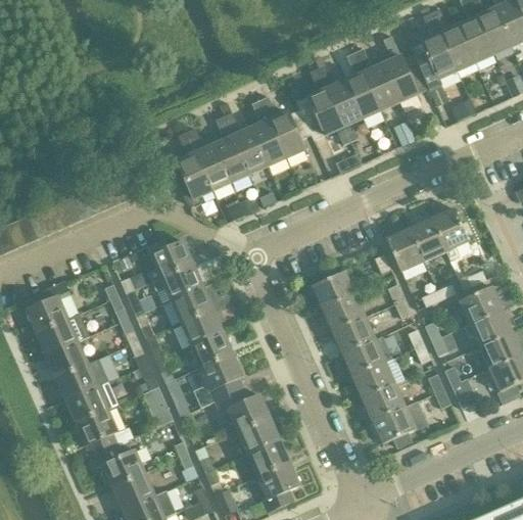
[(468,20),(458,25),(475,63),(493,56),(467,0),(459,0),(468,20)]
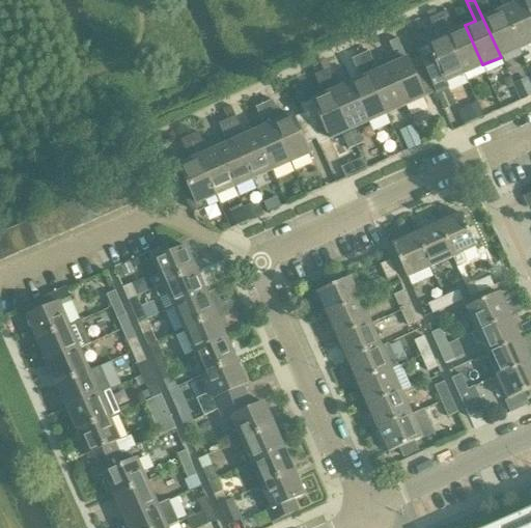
[(474,0),(501,57),(520,49),(502,8),(492,12),(485,0),(474,0)]
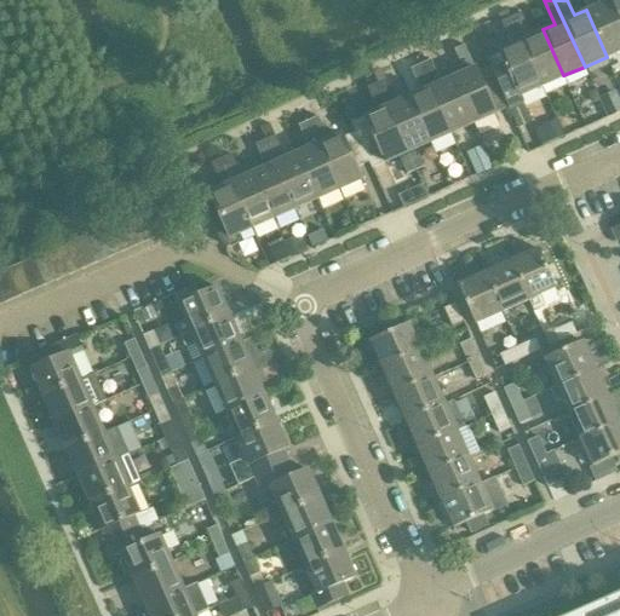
[(596,0),(598,4),(586,10),(607,57),(619,50),(619,29),(607,0),(596,0)]
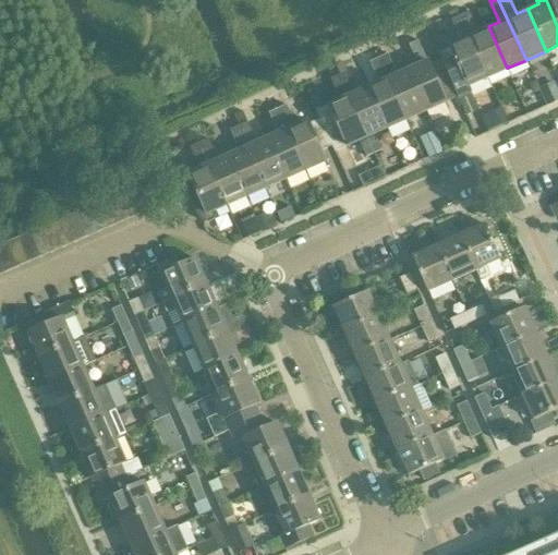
[(546,0),(557,26),(557,0),(546,0)]
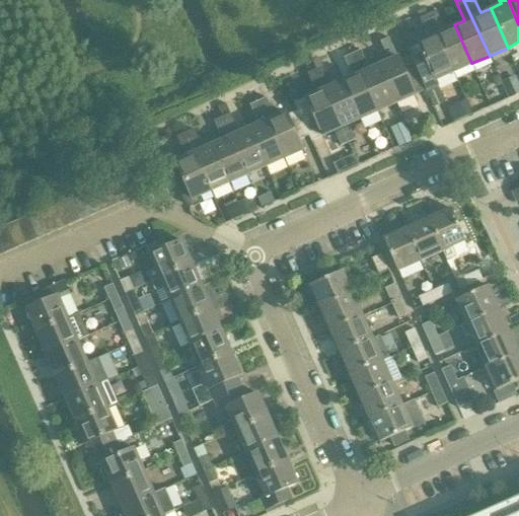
[(435,9),(427,13),(453,72),(471,63),(454,24),(444,28),(435,9)]
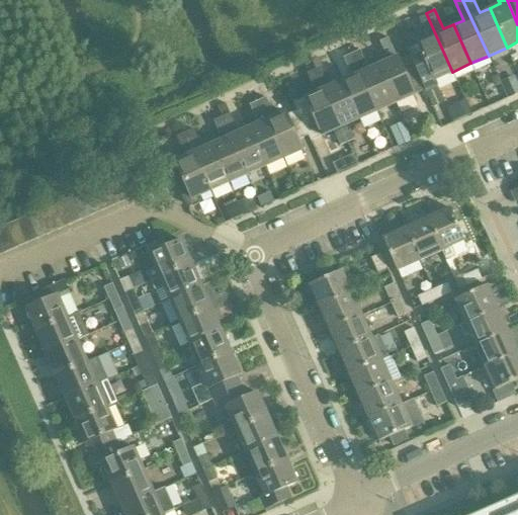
[(427,35),(406,46),(409,53),(408,54),(419,78),(423,88),(424,88),(425,87),(425,89),(437,84),(435,79),(452,72),(426,13),(419,16),(427,35)]
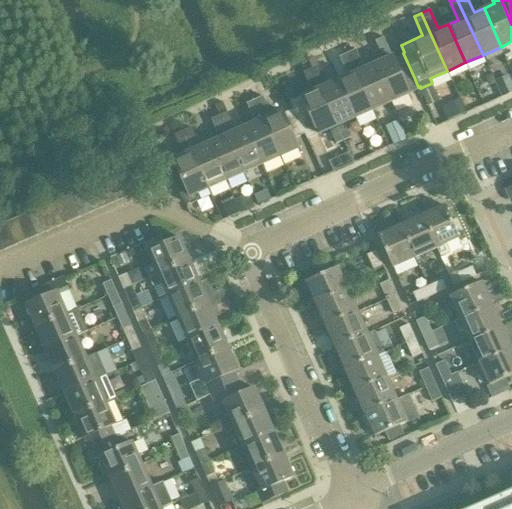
[(383,58),(373,63),(390,100),(408,92),(408,91),(410,90),(418,87),(414,77),(403,53),(394,57),(384,35),(375,39),(383,58)]
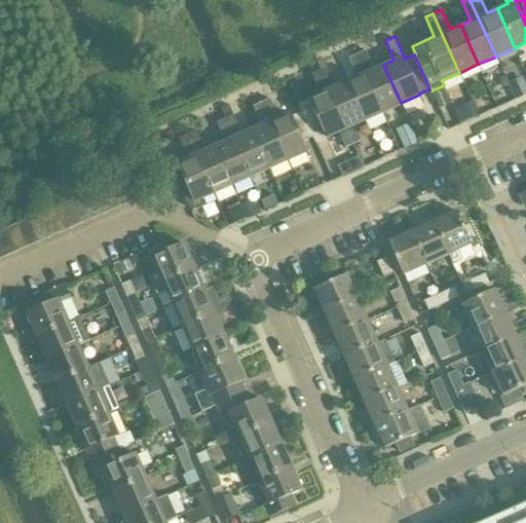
[(365,49),(355,53),(381,112),(401,103),(383,65),(373,69),(365,49)]
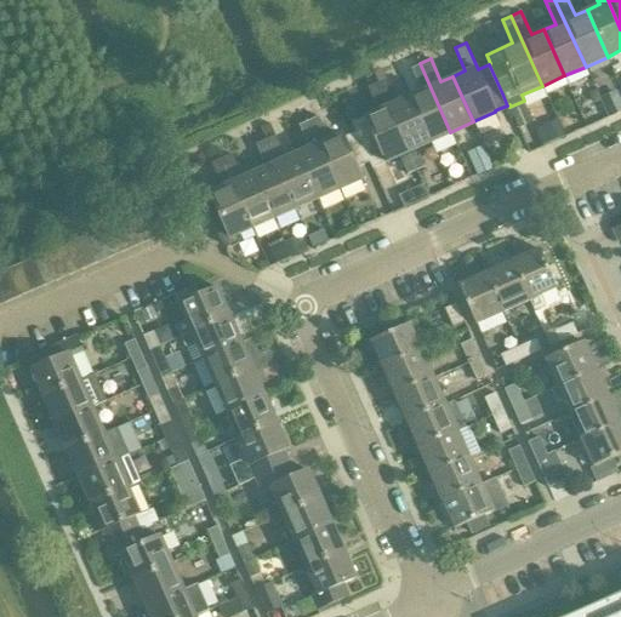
[(421,90),(409,95),(429,141),(450,132),(420,63),(410,67),(421,90)]
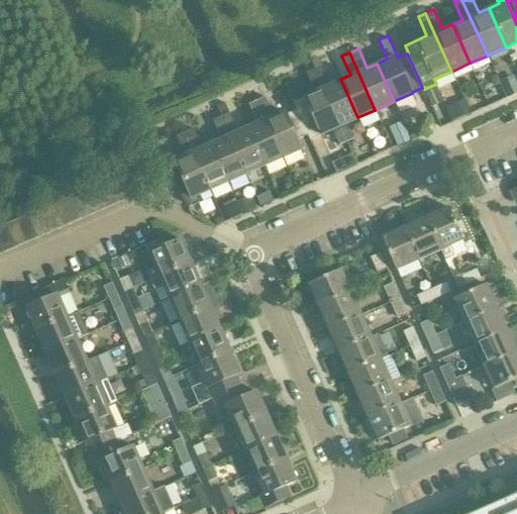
[(321,64),(312,69),(338,126),(344,140),(353,137),(347,122),(357,117),(340,79),(330,83),(321,64)]
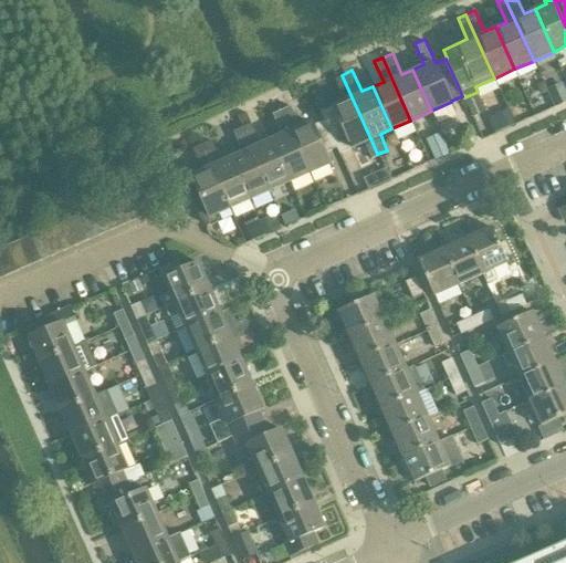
[(332,104),(320,110),(323,118),(335,146),(338,153),(350,147),(358,144),(364,141),(371,157),(377,154),(370,138),(342,75),(335,77),(344,98),(332,104)]
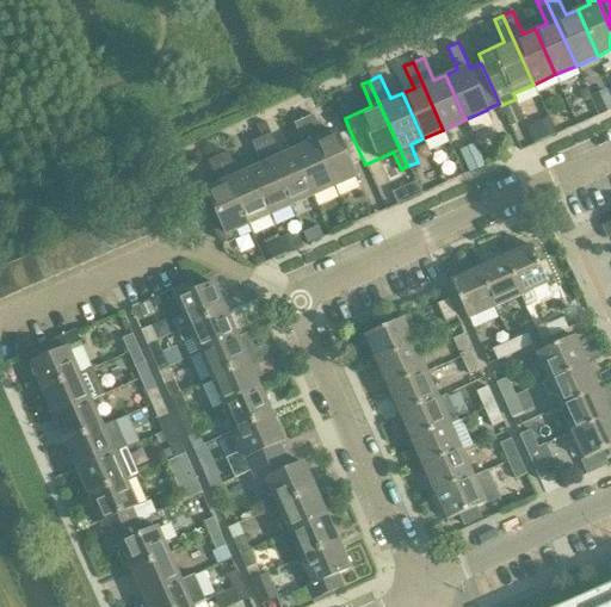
[(610,95),(609,91),(591,98),(598,113),(610,107),(610,95)]
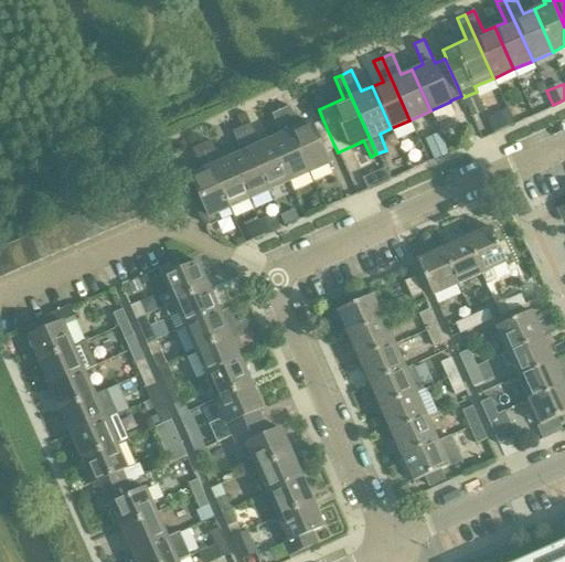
[(289,104),(278,108),(307,171),(329,162),(323,150),(334,146),(322,118),(311,124),(310,119),(298,125),(289,104)]
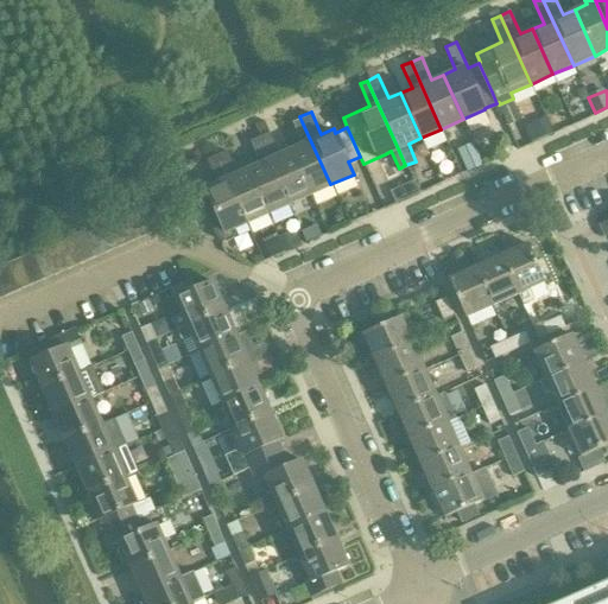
[(302,142),(289,148),(309,194),(330,184),(299,116),(292,120),(302,142)]
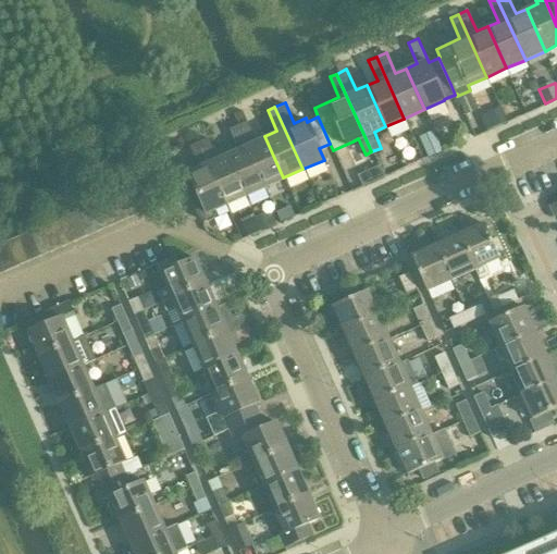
[(240,109),(233,112),(238,123),(246,120),(240,109)]
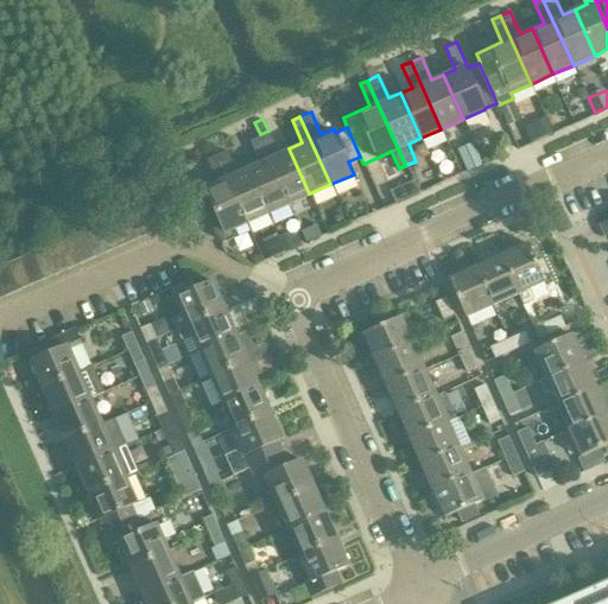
[(309,194),(289,148),(278,153),(268,131),(260,134),(258,135),(287,203),(309,194)]
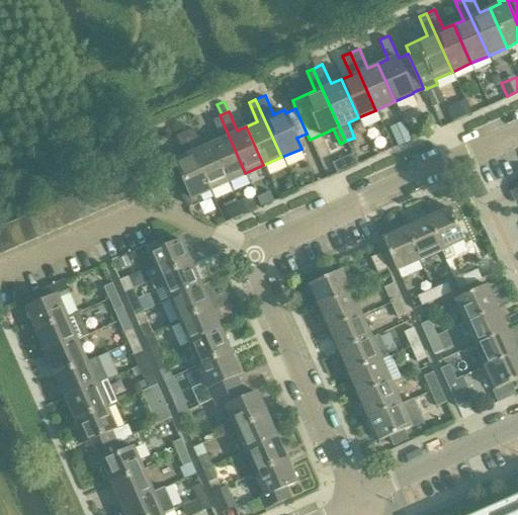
[(245,173),(220,115),(212,118),(221,138),(209,143),(228,181),(245,173)]
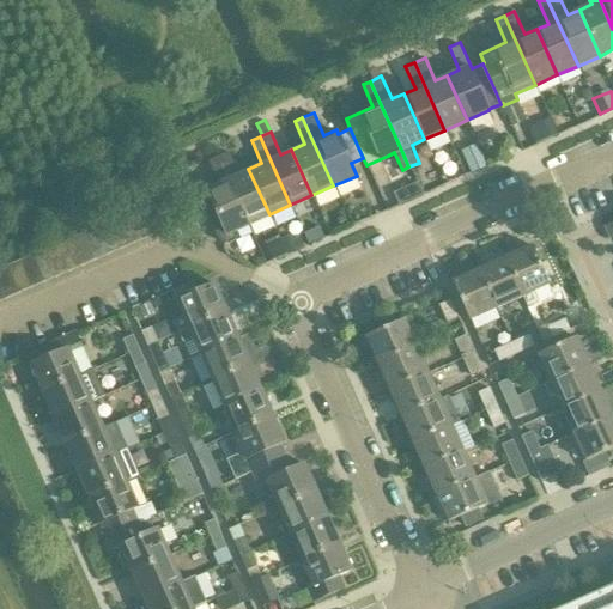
[(269,214),(248,169),(238,174),(228,151),(217,156),(247,224),(269,214)]
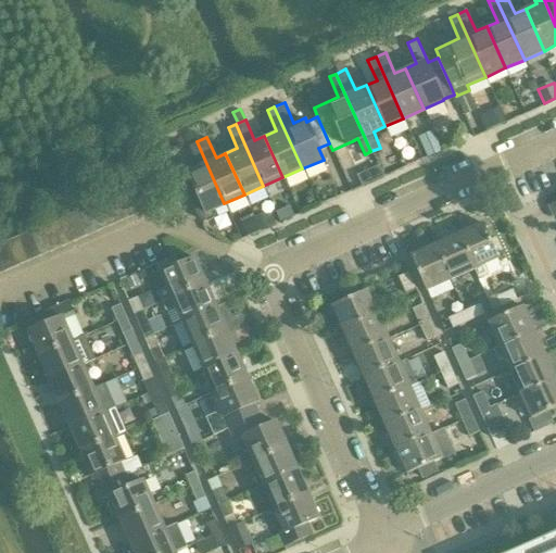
[(436,137),(422,142),(428,154),(441,149),(440,149),(439,146),(436,137)]
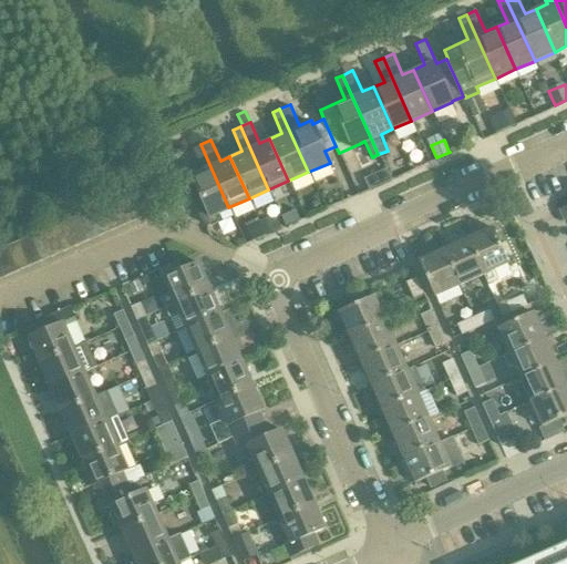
[(228,207),(200,144),(193,147),(203,168),(191,174),(192,176),(184,180),(202,218),(204,222),(205,223),(206,223),(208,224),(209,224),(212,224),(213,223),(215,222),(216,221),(217,219),(218,218),(218,216),(219,215),(219,213),(218,212),(228,207)]
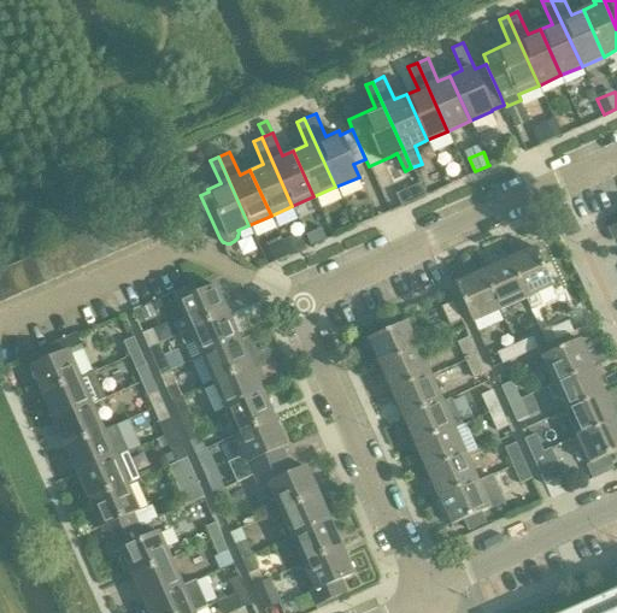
[(146,205),(158,231),(172,225),(160,198),(146,205)]
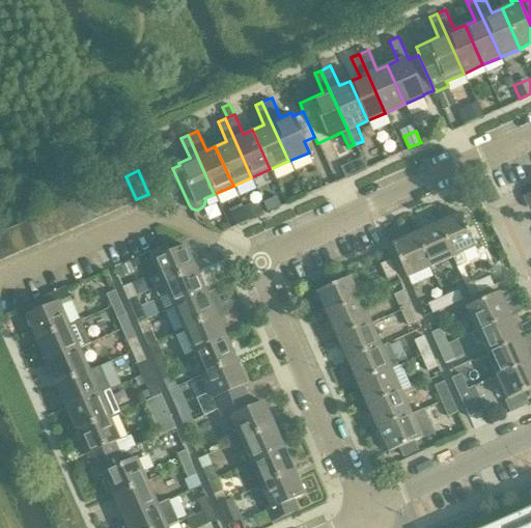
[(136,199),(126,176),(114,181),(124,204),(136,199)]
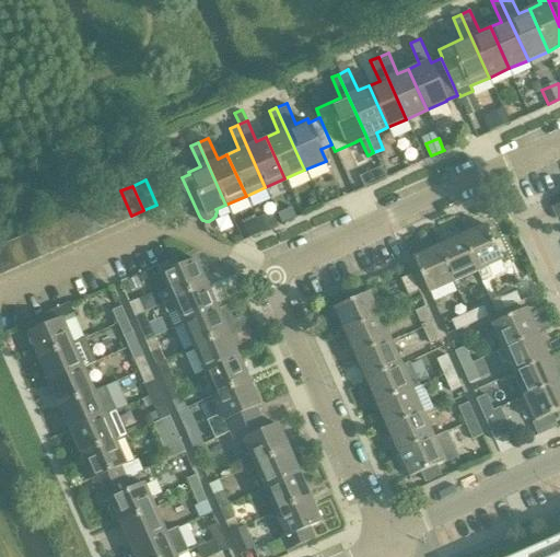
[(131,216),(120,190),(109,196),(119,221),(131,216)]
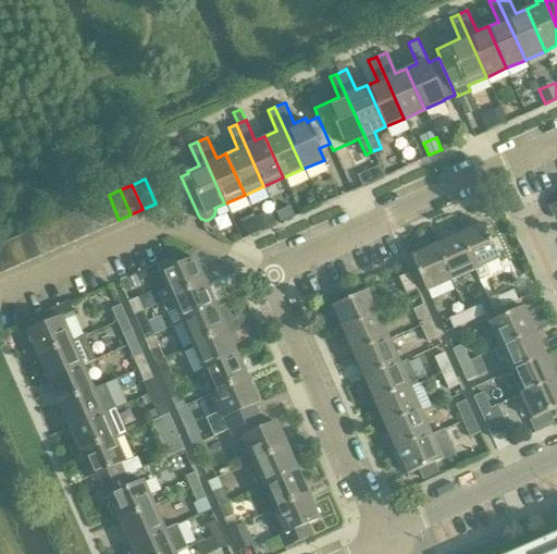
[(119,220),(109,195),(97,200),(108,224),(119,220)]
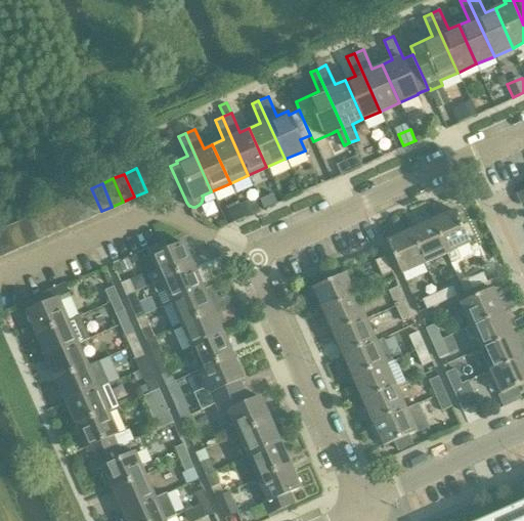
[(101,211),(91,188),(80,192),(90,216),(101,211)]
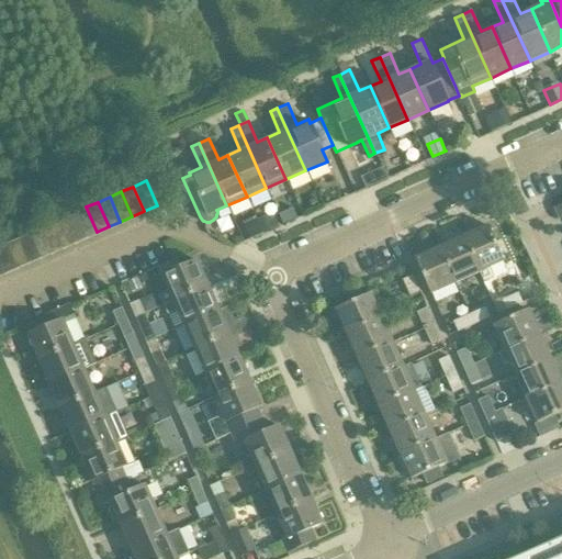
[(97,232),(86,207),(75,212),(85,237),(97,232)]
